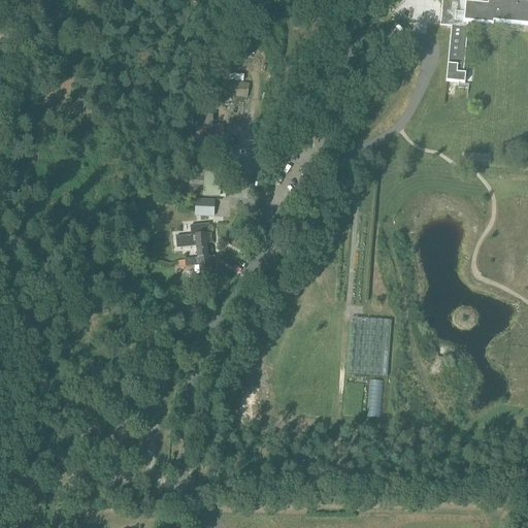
[(466,83),(467,73),(468,70),(468,67),(468,66),(468,65),(467,64),(466,63),(465,63),(464,63),(463,63),(462,63),(461,63),(461,64),(460,65),(460,66),(458,66),(462,27),(468,28),(469,22),(494,25),(495,22),(527,25),(527,0),(443,0),(441,25),(453,26),(448,81),(466,83)]
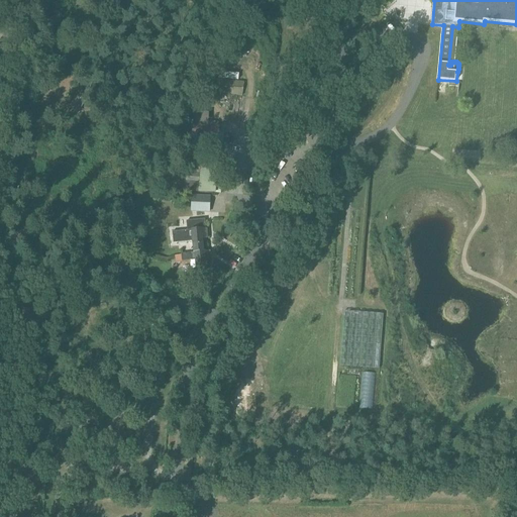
[(244,83),(215,80),(213,94),(243,96),(244,83)]
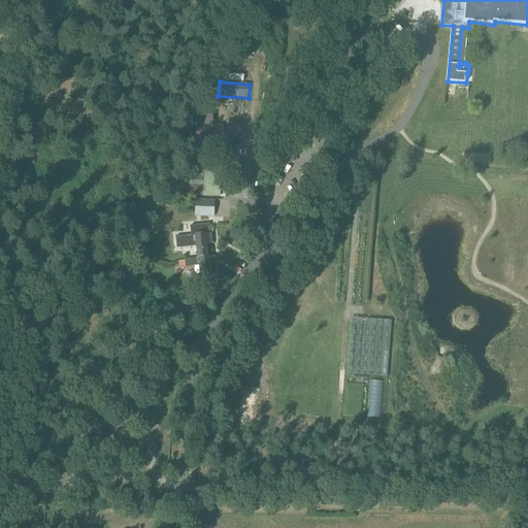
[(213,114),(200,114),(199,135),(222,135),(222,125),(213,125),(213,114)]
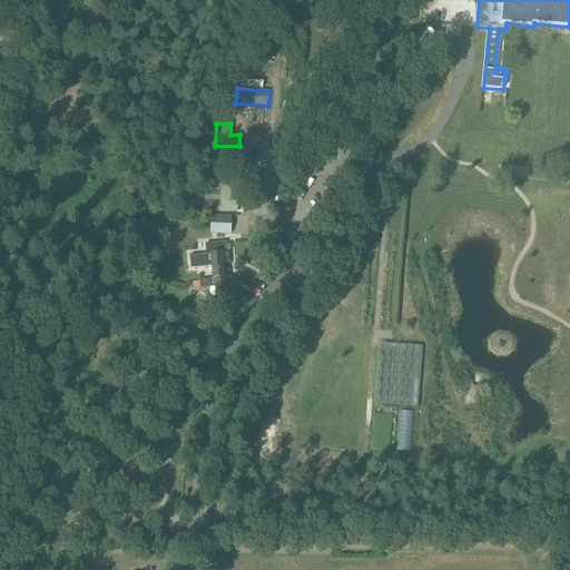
[(246,179),(223,178),(224,151),(212,150),(207,212),(218,213),(244,214),(246,179)]
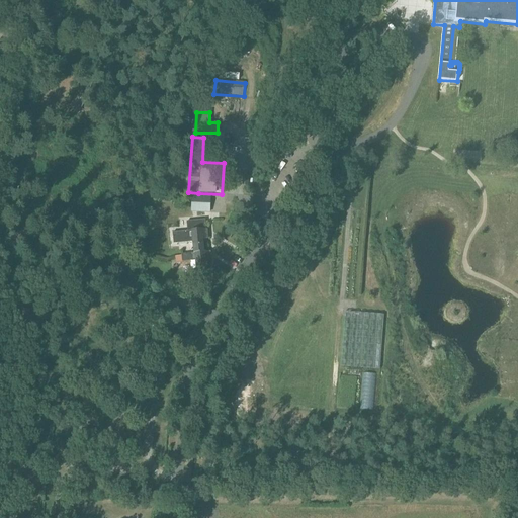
[(210,198),(196,197),(196,209),(209,210),(210,198)]
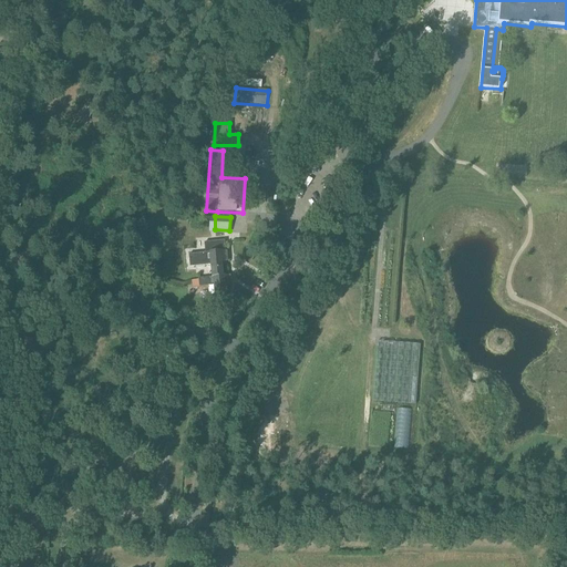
[(205,244),(206,254),(191,255),(192,267),(213,265),(213,271),(223,270),(222,261),(228,261),(227,250),(226,251),(225,241),(205,244)]
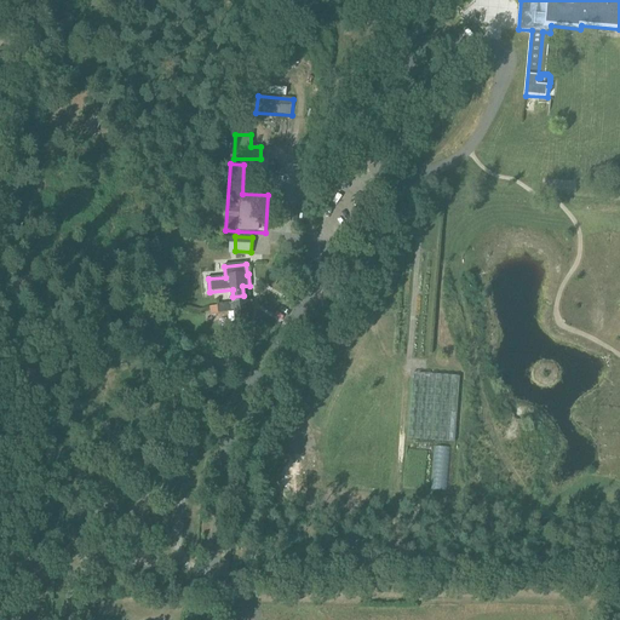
[(252,302),(245,302),(244,296),(233,297),(234,303),(217,305),(218,315),(235,313),(237,331),(250,329),(247,313),(253,313),(252,302)]
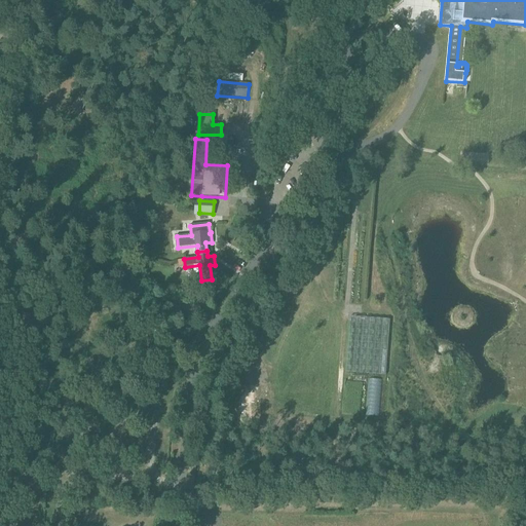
[(351,316),(347,373),(386,375),(390,320),(351,316)]
